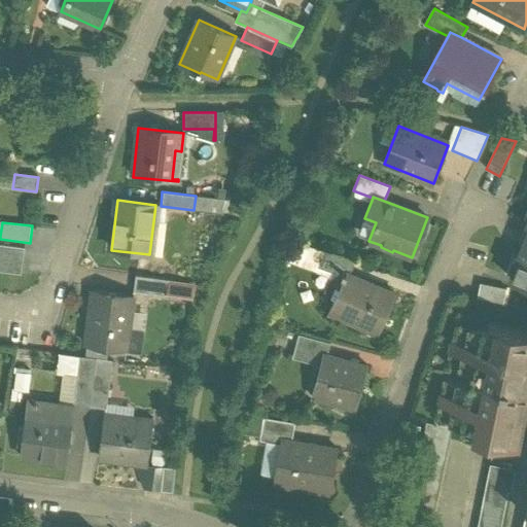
[(526,235),(510,279),(526,285),(526,235)]
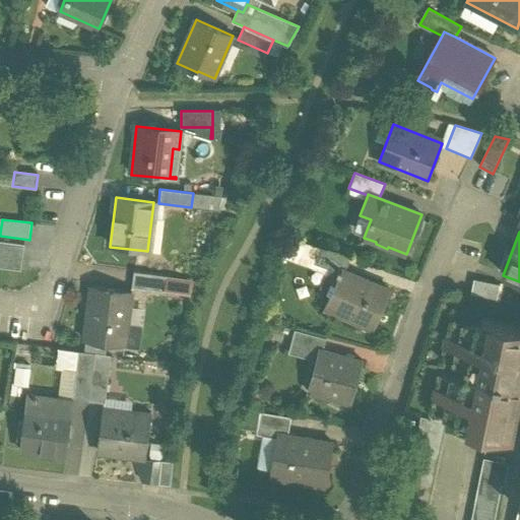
[(24,245),(0,241),(0,268),(21,271),(24,245)]
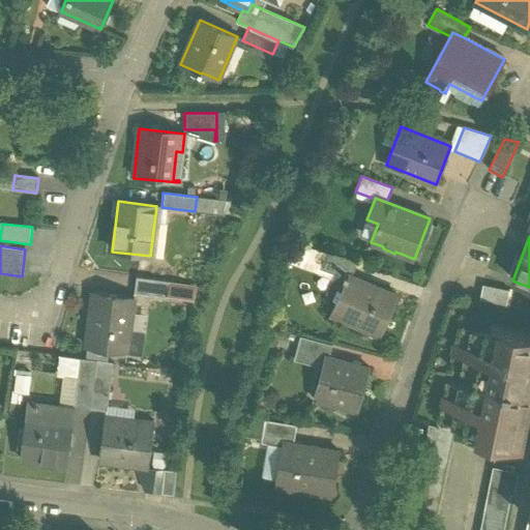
[(358,263),(326,252),(320,269),(346,277),(347,275),(352,277),(358,263)]
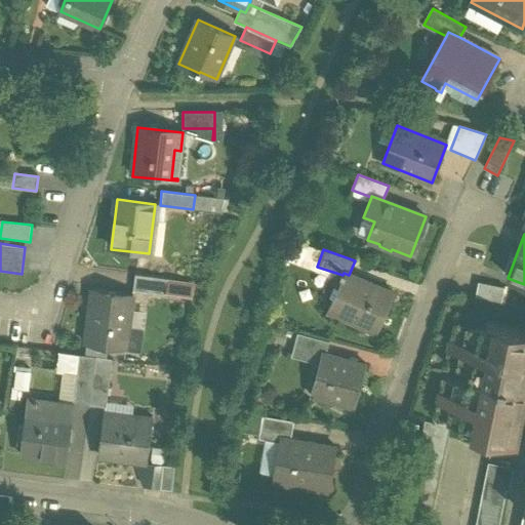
[(349,275),(344,273),(342,275),(327,311),(375,332),(393,294),(349,275)]
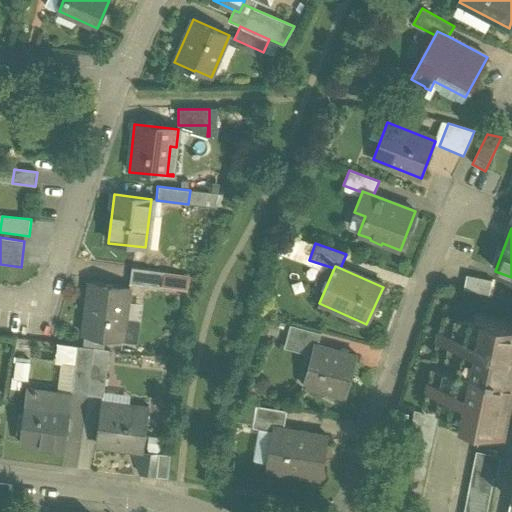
[(159,274),(132,270),(130,282),(158,286),(159,274)]
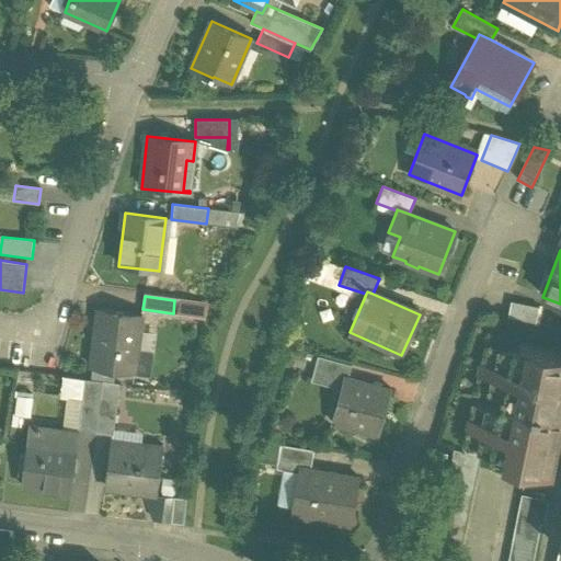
[(539,307),(512,301),(508,317),(536,322),(539,307)]
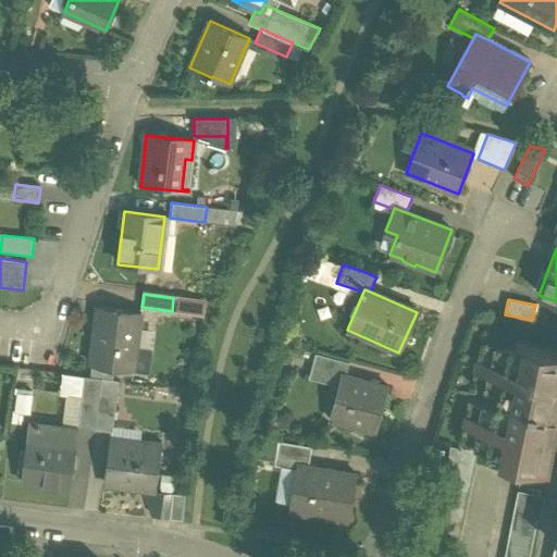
[(141,314),(95,309),(88,368),(135,372),(141,314)]
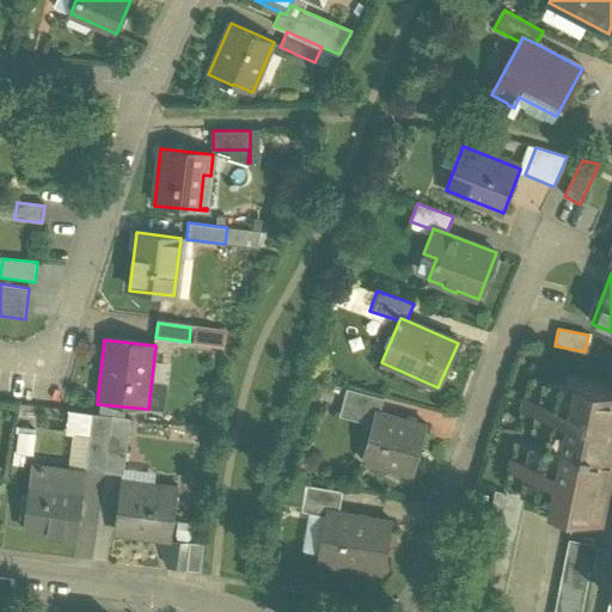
[(554,435),(611,447),(611,445),(611,385),(565,377),(564,384),(544,379),(539,402),(526,399),(521,423),(555,430),(554,435)]
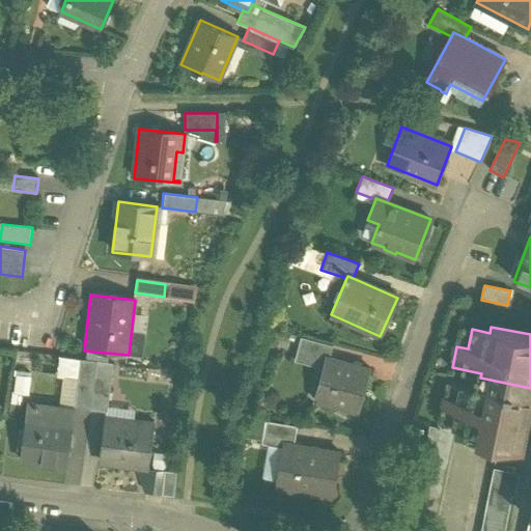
[(333,345),(301,337),(297,352),(325,360),(326,358),(329,359),(333,345)]
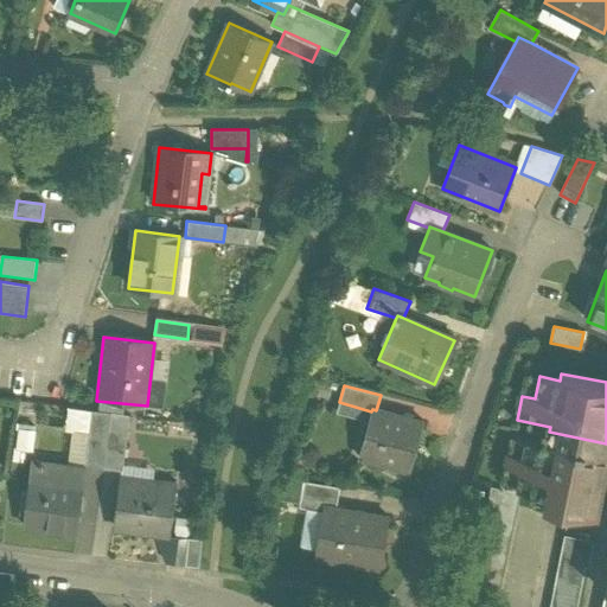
[(376,410),(372,409),(371,411),(359,457),(409,471),(422,422),(376,410)]
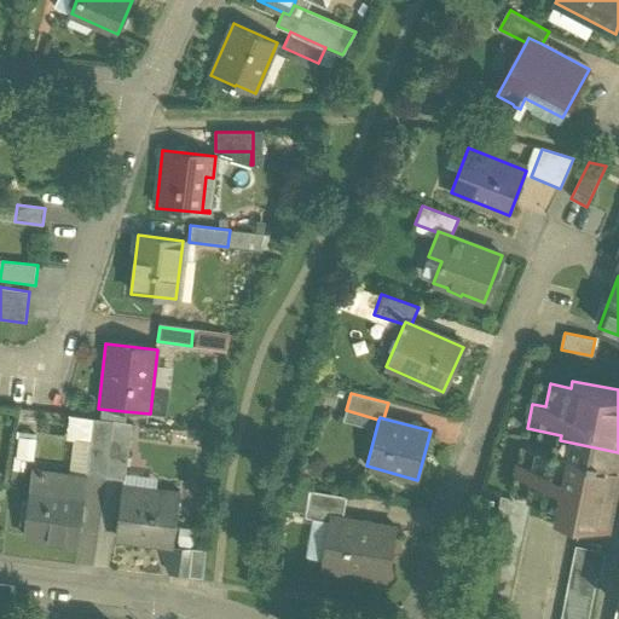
[(618,452),(560,440),(557,449),(524,441),(519,467),(533,469),(528,492),(548,496),(547,504),(606,516),(618,452)]
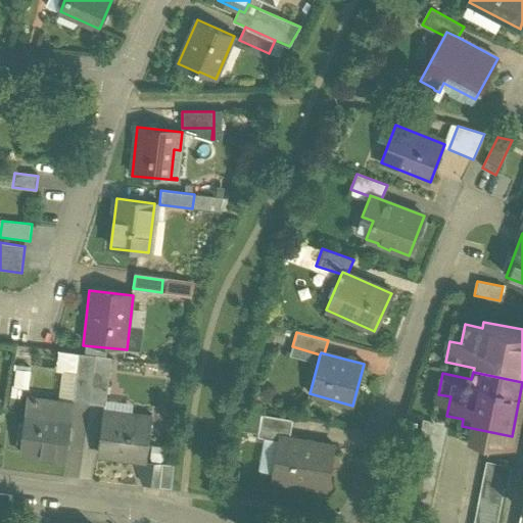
[(72,417),(26,411),(19,457),(65,463),(72,417)]
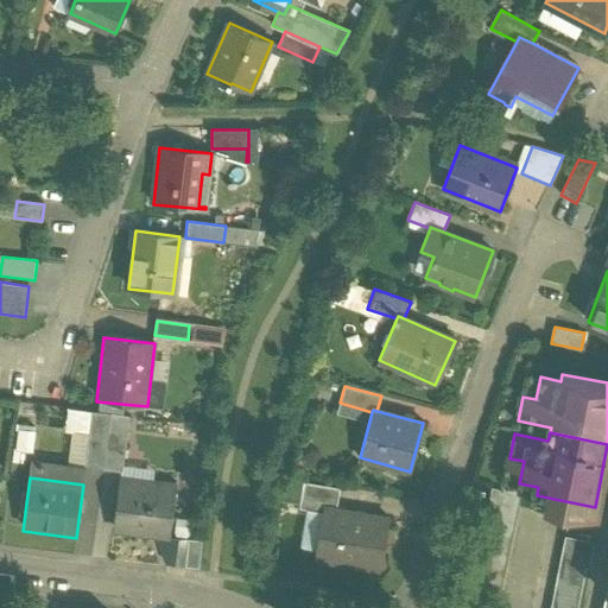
[(172,487),(121,480),(114,531),(166,538),(172,487)]
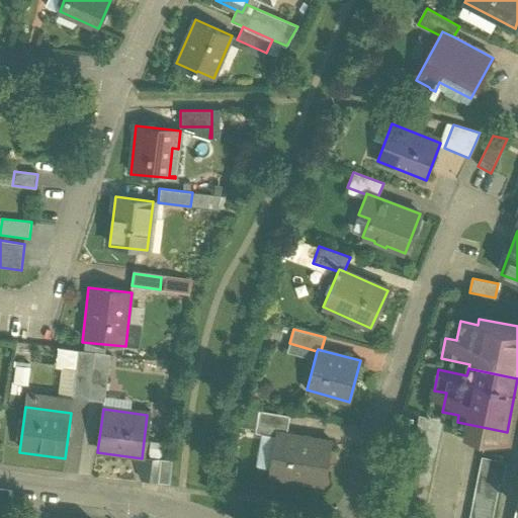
[(289,416),(260,411),(257,425),(286,430),(289,416)]
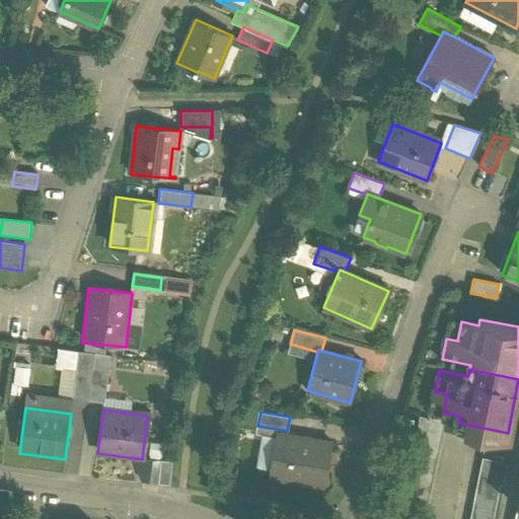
[(420,415),(399,515),(420,518),(425,518),(445,420),(420,415)]
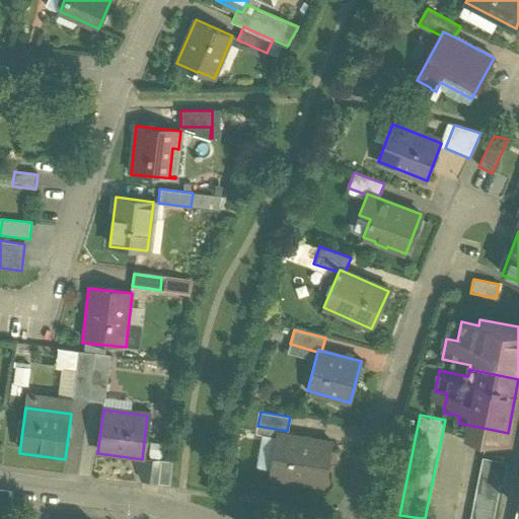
[(330,446),(299,441),(300,437),(277,434),(270,477),(298,482),(299,480),(324,485),(330,446)]
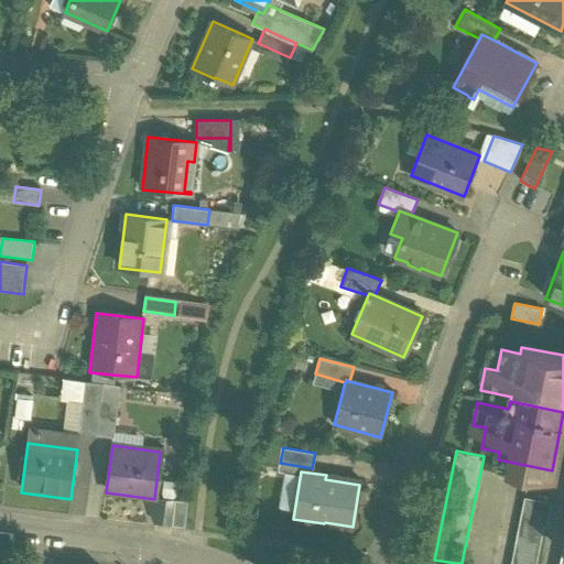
[(162,523),(185,524),(186,499),(164,498),(162,523)]
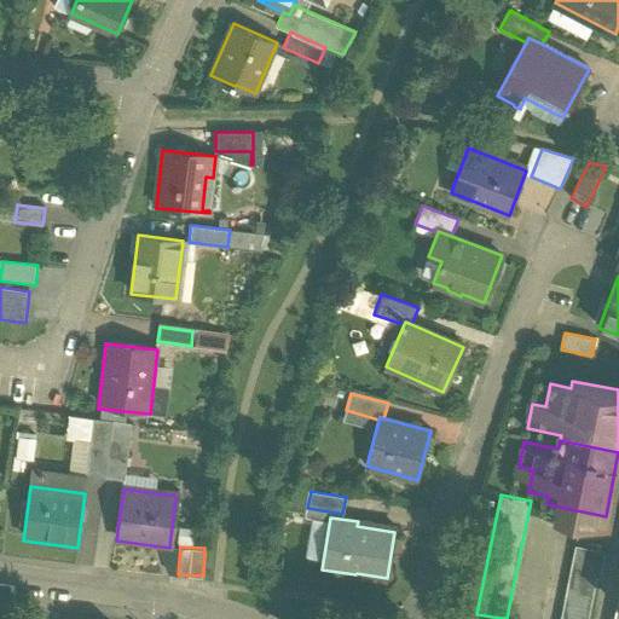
[(606,553),(576,547),(560,618),(588,618),(596,578),(600,579),(606,553)]
